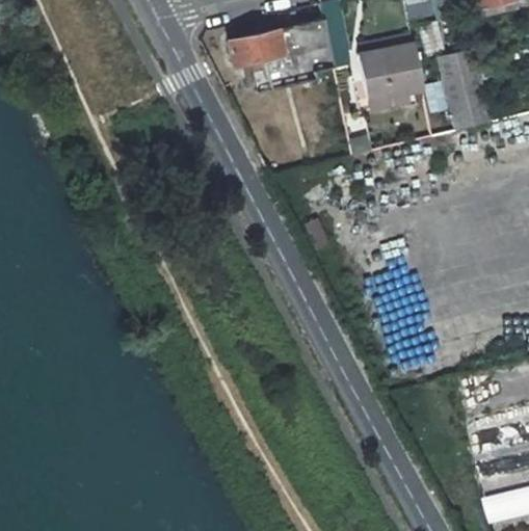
[(429,0),(406,0),(407,19),(430,17),(429,0)]
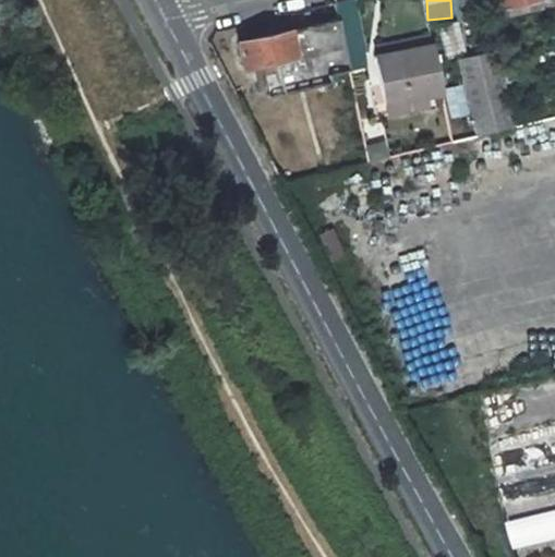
[(540,10),(554,5),(554,0),(498,0),(499,5),(502,7),(503,13),(505,14),(523,10),(525,8),(539,4),(540,10)]
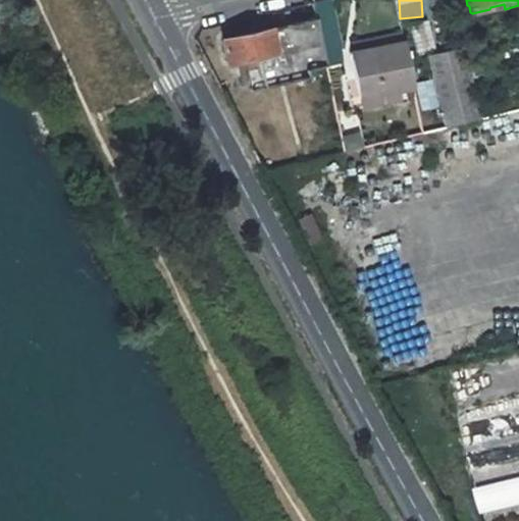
[(307,70),(328,65),(319,17),(226,39),(225,41),(229,61),(231,62),(245,60),(275,53),(278,66),(288,64),(290,74),(307,70)]
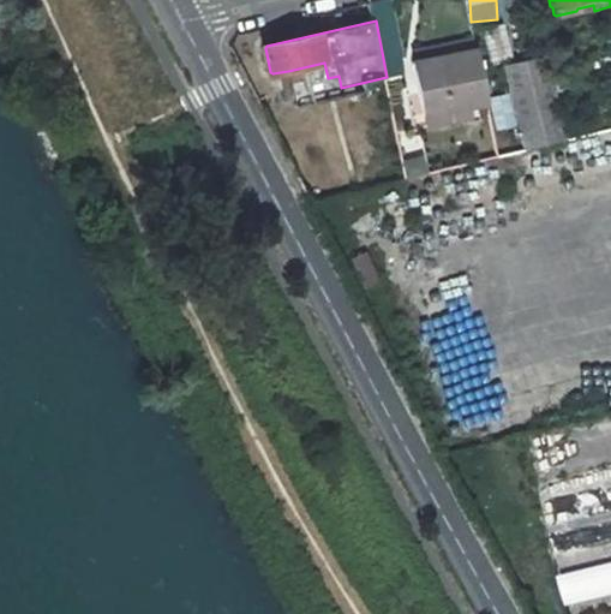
[(493,61),(514,57),(505,22),(484,27),(493,61)]
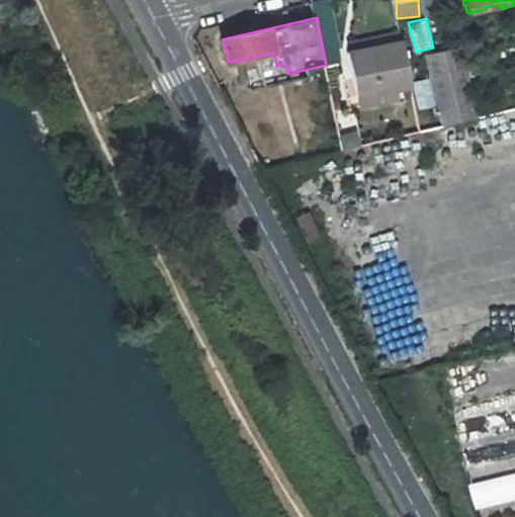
[(403,42),(402,34),(348,45),(350,53),(403,42)]
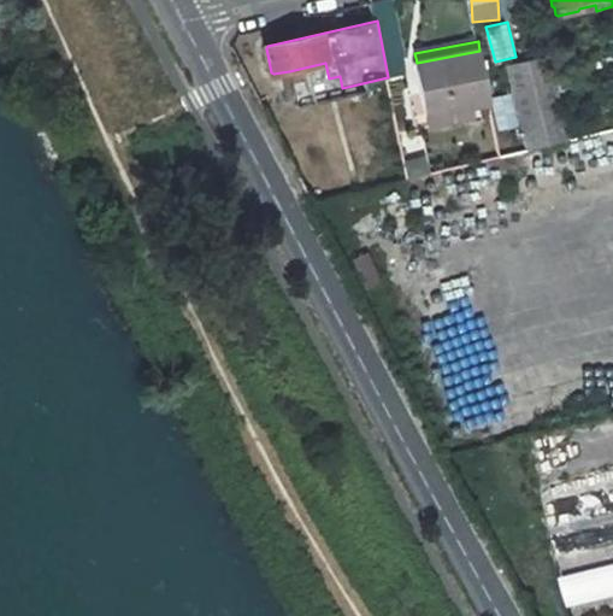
[(491,103),(481,51),(479,51),(417,63),(416,63),(428,127),(435,125),(432,116),(472,107),(491,103)]
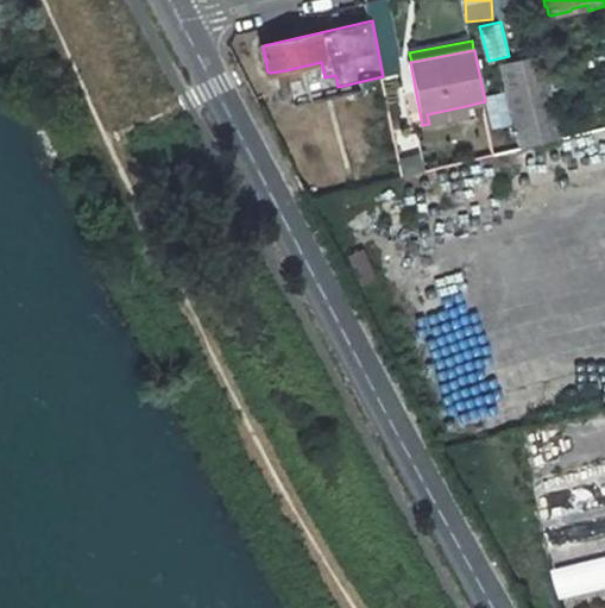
[(522,150),(563,139),(543,56),(500,66),(522,150)]
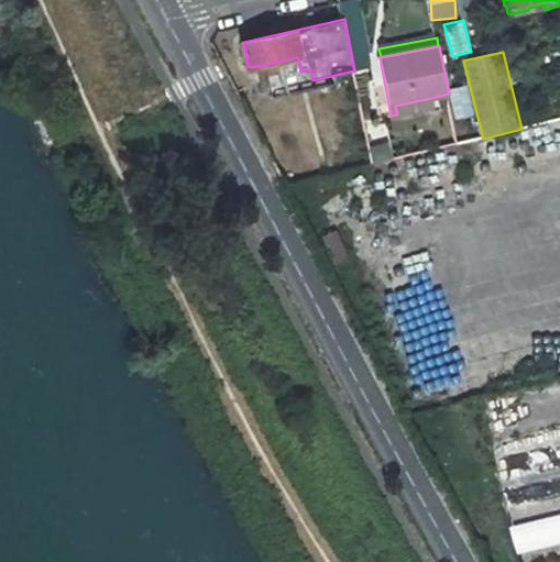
[(335,85),(331,76),(313,80),(310,69),(300,72),(297,57),(264,65),(272,99),(335,85)]
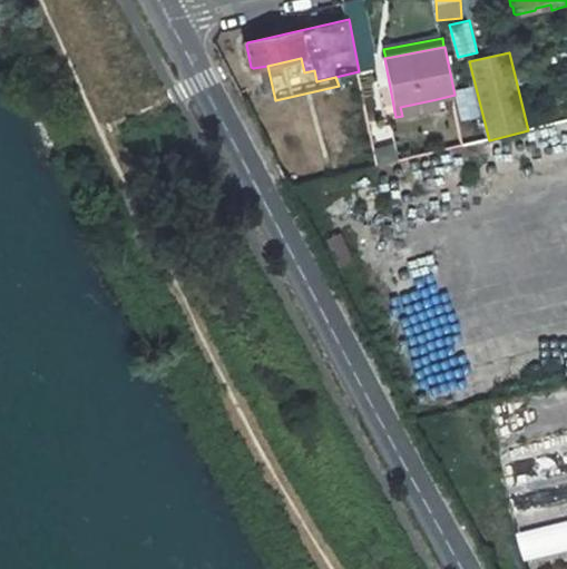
[(519,85),(529,81),(527,69),(516,71),(519,85)]
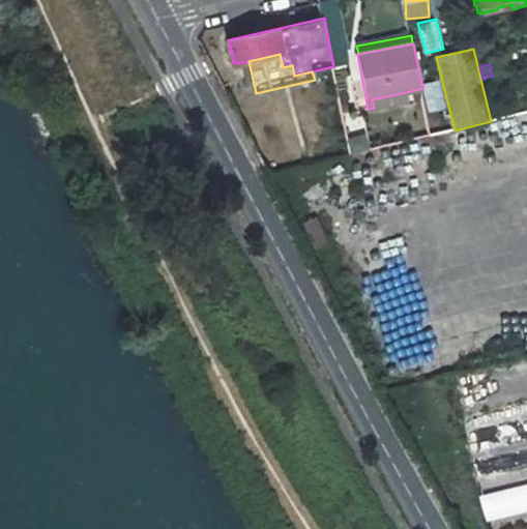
[(408,100),(406,92),(372,99),(374,108),(408,100)]
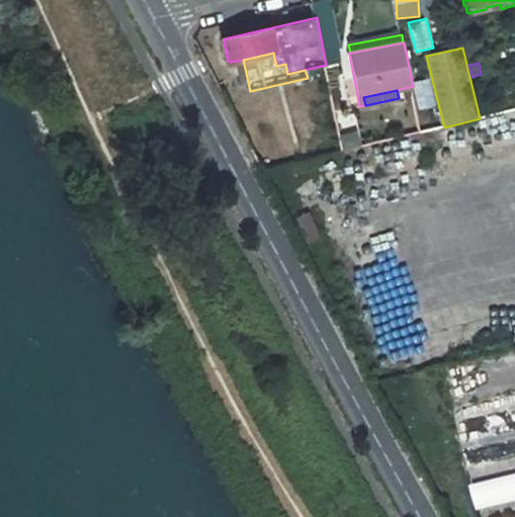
[(409,103),(414,124),(420,122),(416,101),(409,103)]
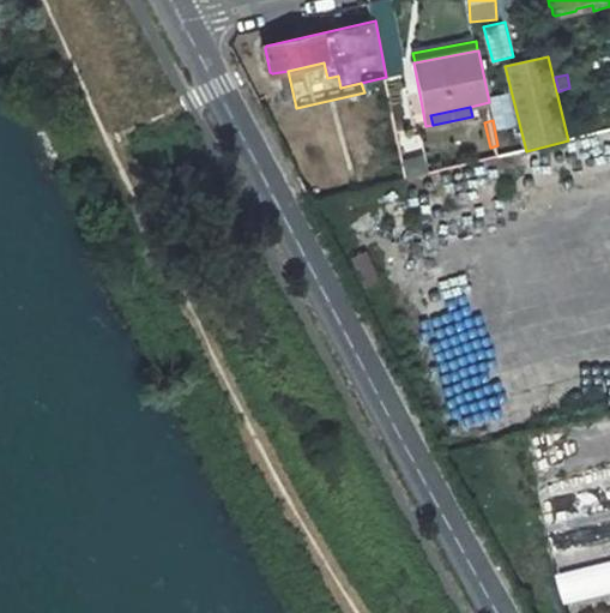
[(405,158),(406,176),(428,174),(426,156),(405,158)]
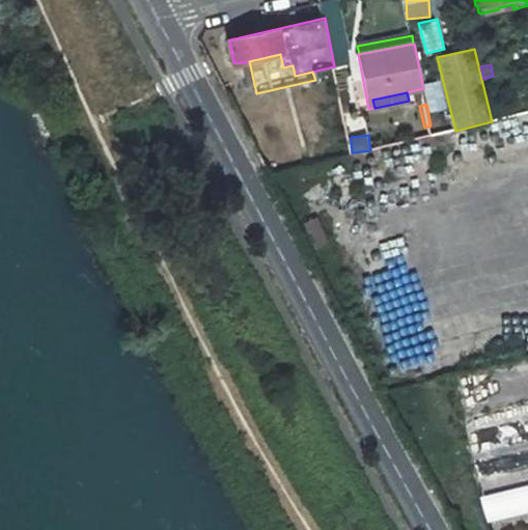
[(317,250),(330,244),(320,219),(306,225),(317,250)]
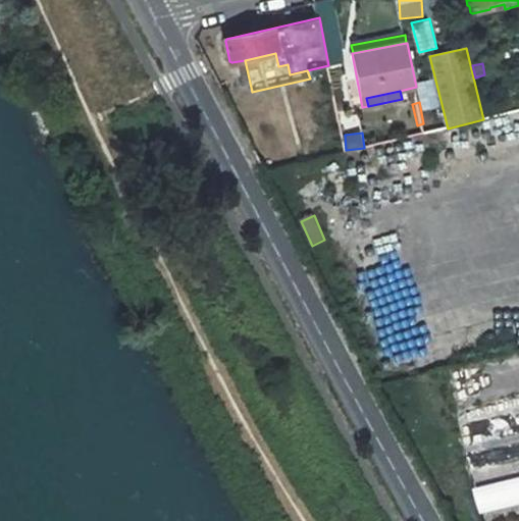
[(518,397),(454,412),(467,463),(478,514),(518,504),(518,397)]
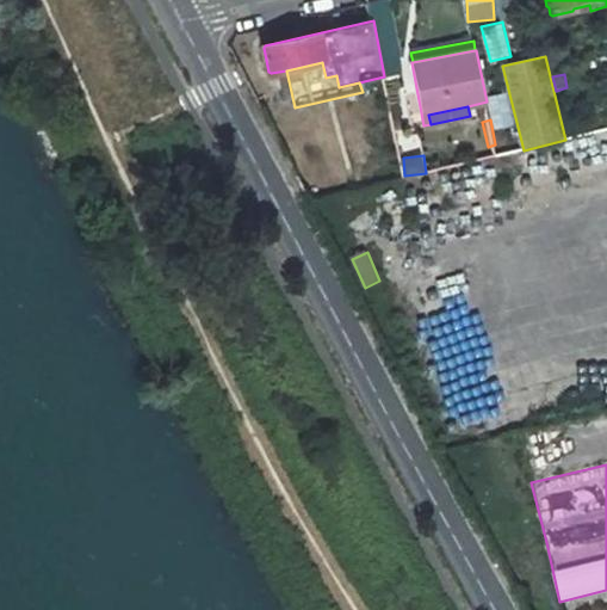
[(606,609),(606,590),(559,602),(562,609),(606,609)]
